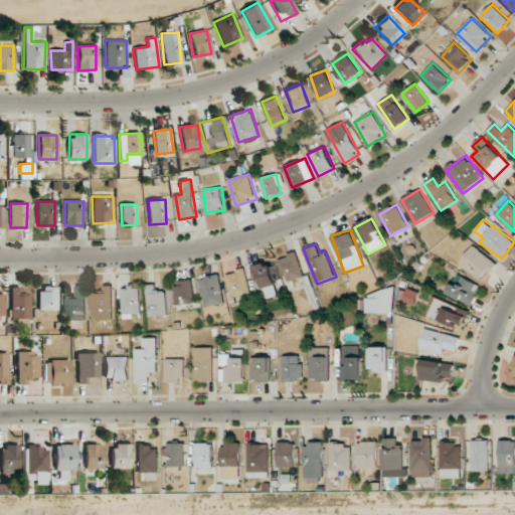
[(483,281),(496,263),(472,245),(459,265),(483,281)]
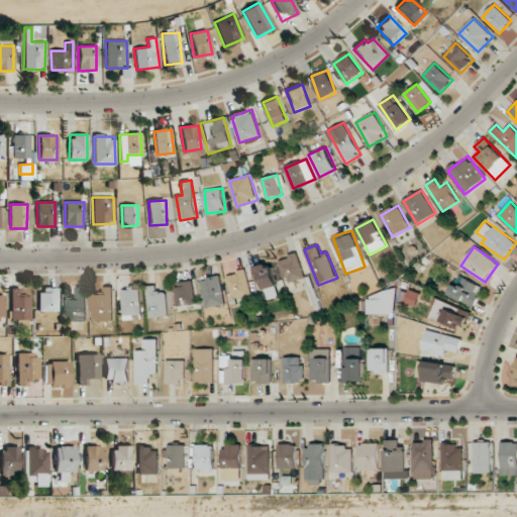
[(305,279),(299,254),(281,259),(287,283),(305,279)]
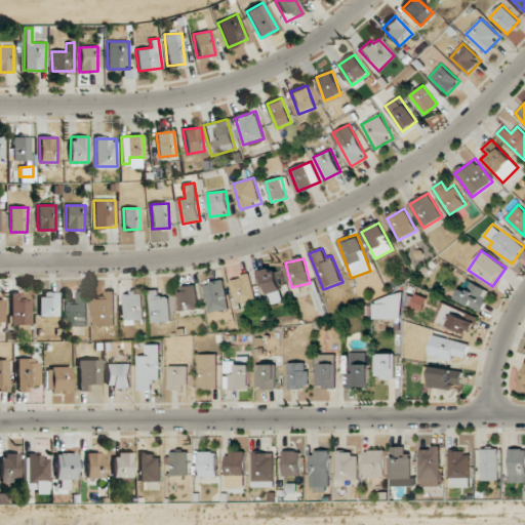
[(282,291),(278,268),(257,271),(260,286),(267,285),(269,293),(282,291)]
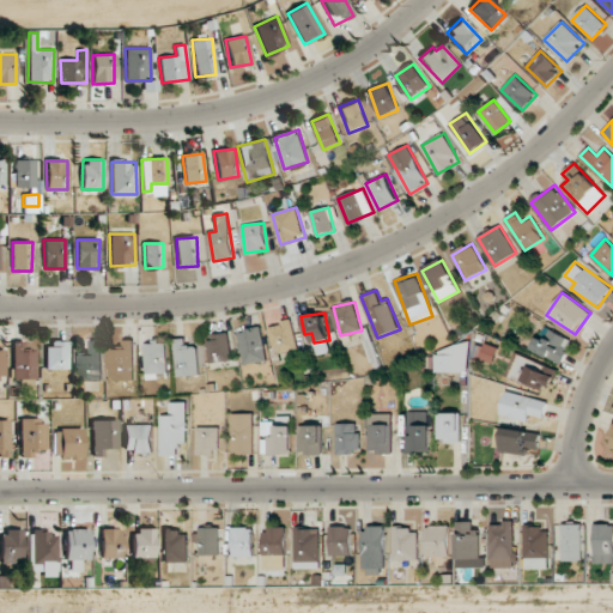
[(280,321),(281,326),(272,327),(275,353),(297,350),(293,320),(280,321)]
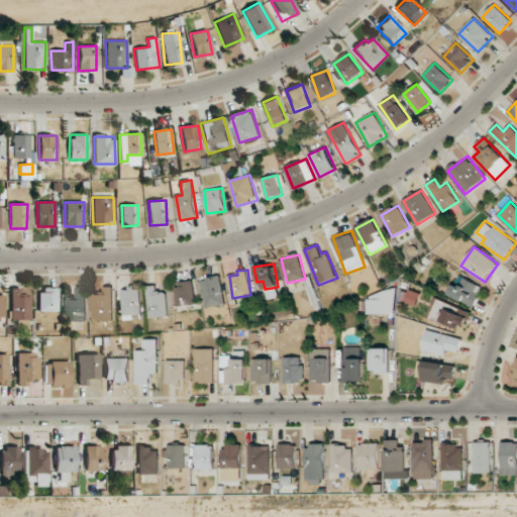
[(201,280),(206,308),(226,304),(221,277),(201,280)]
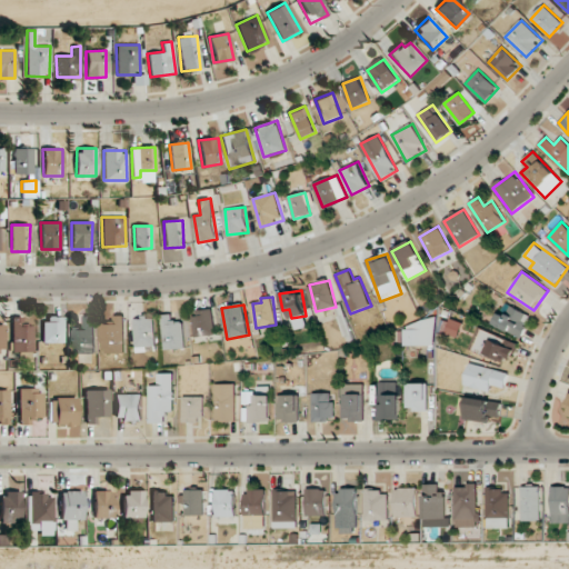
[(530,315),(510,307),(507,316),(499,312),(495,326),(522,336),(530,315)]
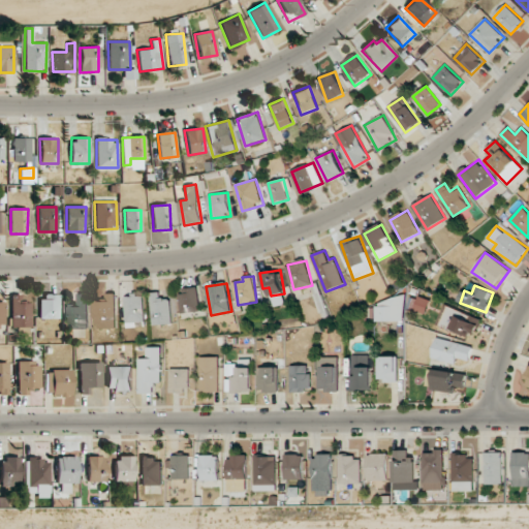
[(201,311),(197,286),(178,290),(182,314),(201,311)]
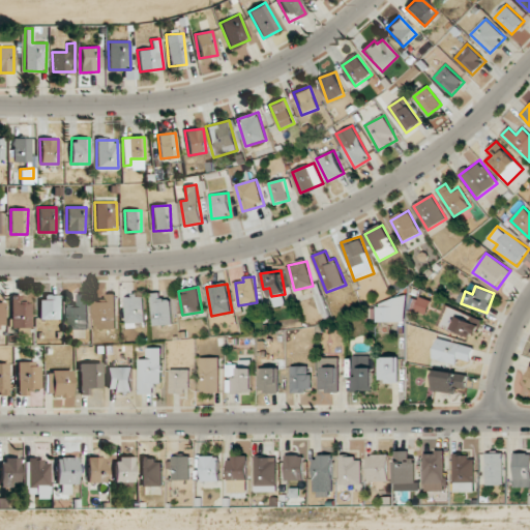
[(171,298),(162,299),(162,293),(151,293),(153,326),(172,325),(171,298)]
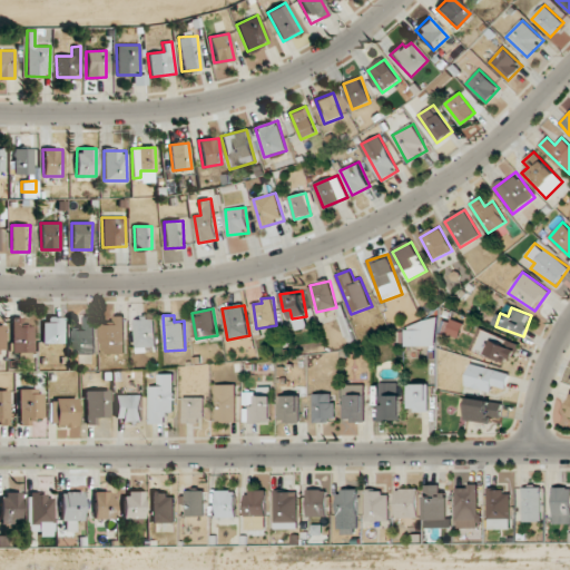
[(72,354),(95,354),(96,316),(85,316),(84,328),(74,328),(72,354)]
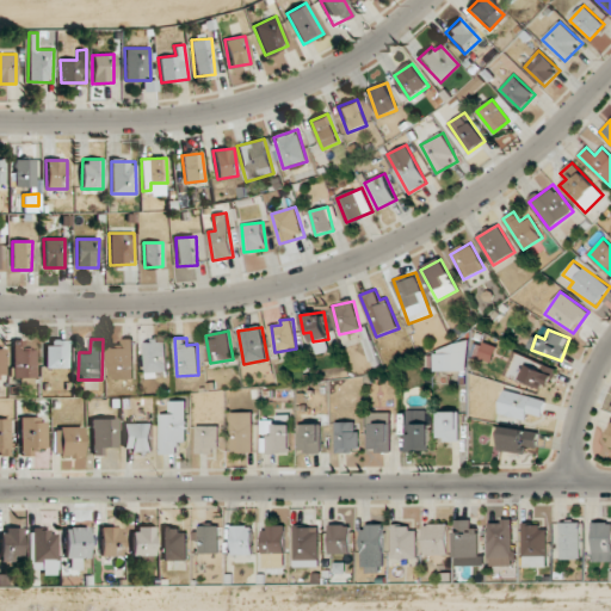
[(134,378),(134,339),(122,339),(122,347),(107,349),(109,380),(134,378)]
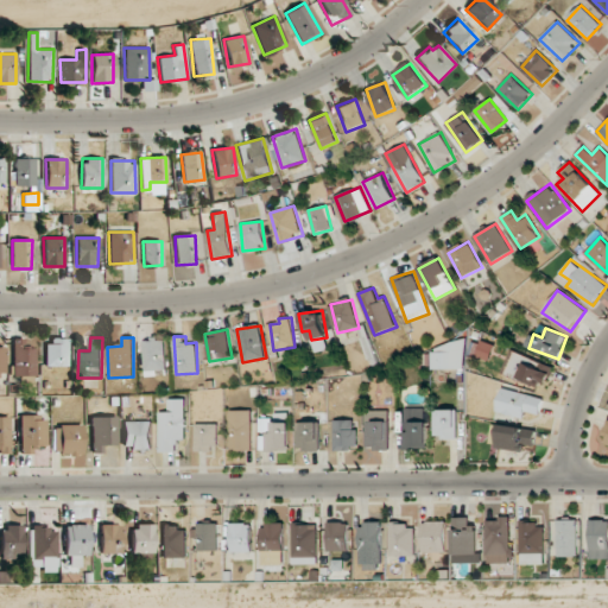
[(36,375),(35,348),(25,348),(25,339),(12,339),(13,377),(36,375)]
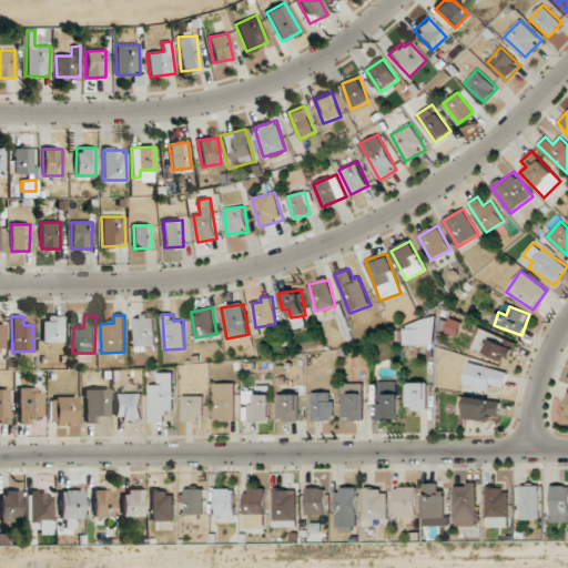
[(63,316),(43,316),(43,342),(63,342),(63,316)]
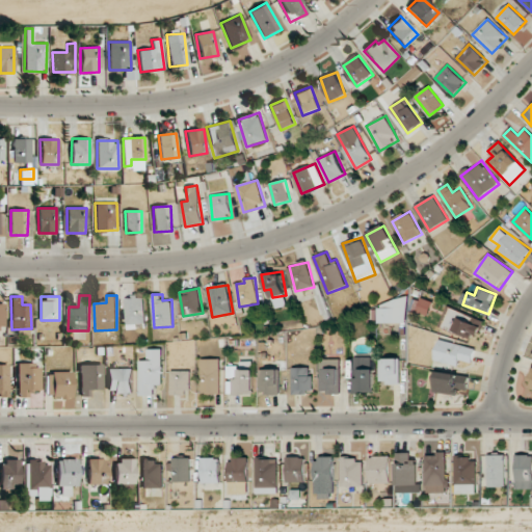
[(127,329),(145,328),(144,296),(125,297),(127,329)]
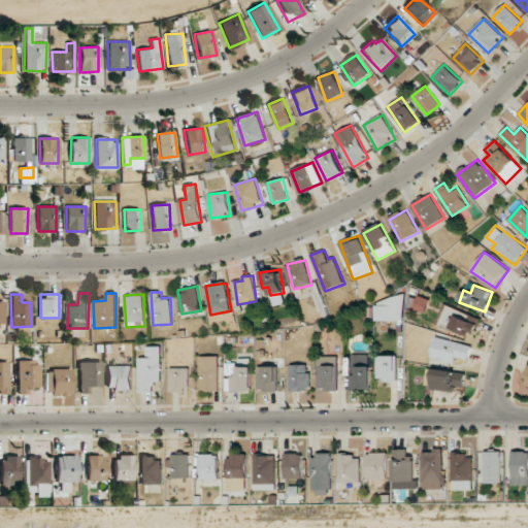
[(414,308),(425,314),(430,300),(419,296),(414,308)]
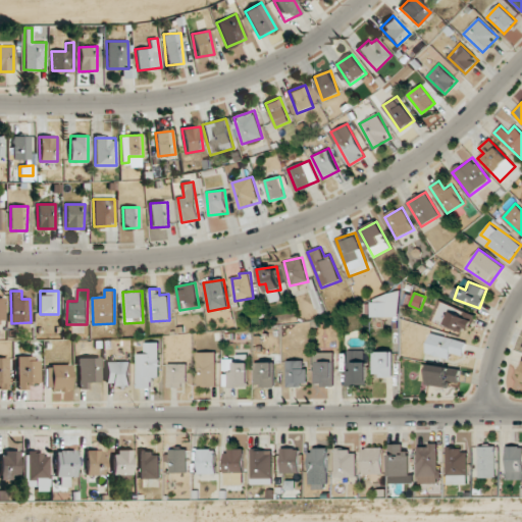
[(371,317),(401,317),(401,296),(371,296),(371,317)]
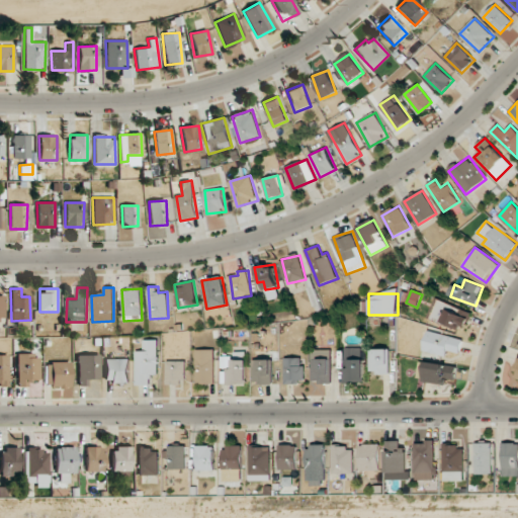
[(429,318),(464,332),(471,313),(437,298),(429,318)]
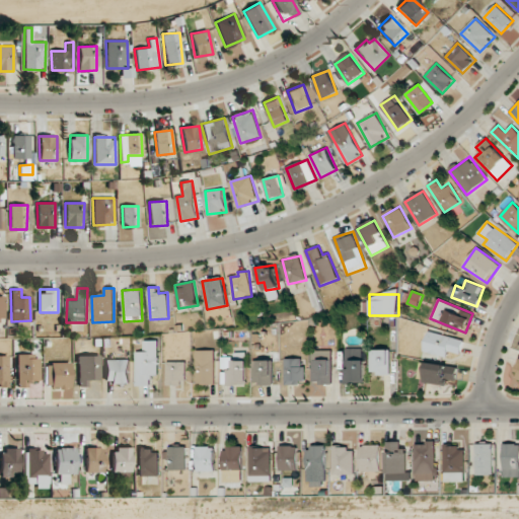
[(447,357),(449,351),(461,354),(464,340),(429,331),(424,351),(447,357)]
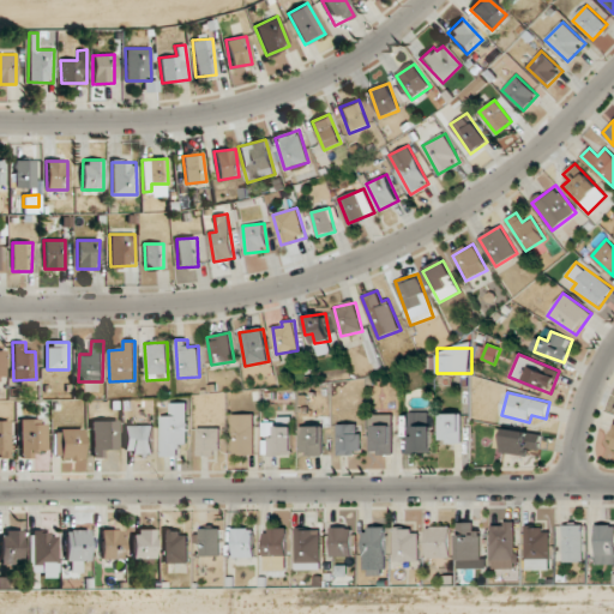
[(161,457),(180,457),(180,444),(187,444),(188,403),(170,403),(170,416),(162,416),(161,457)]
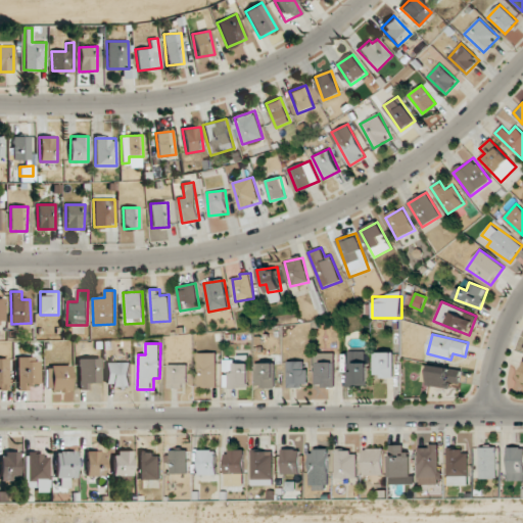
[(368,386),(367,350),(347,351),(348,386),(368,386)]
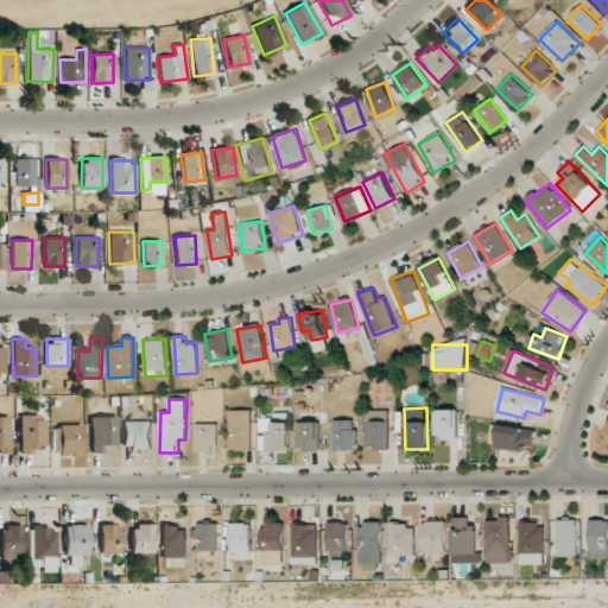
[(252,410),(230,411),(230,450),(253,450),(252,410)]
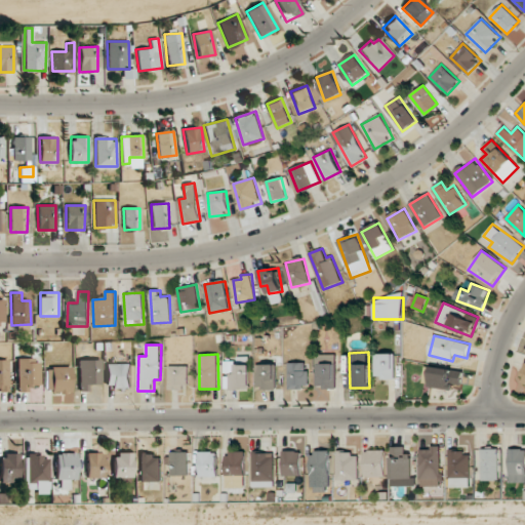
[(395,354),(374,354),(375,378),(396,378),(395,354)]
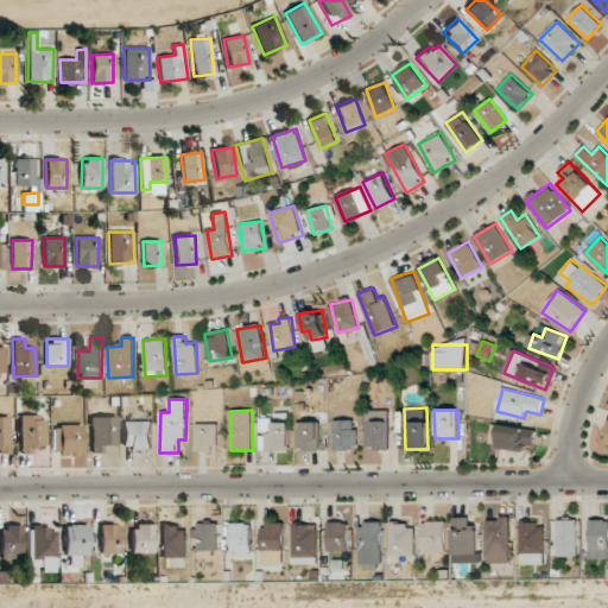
[(391,411),(367,411),(366,449),(390,449),(391,411)]
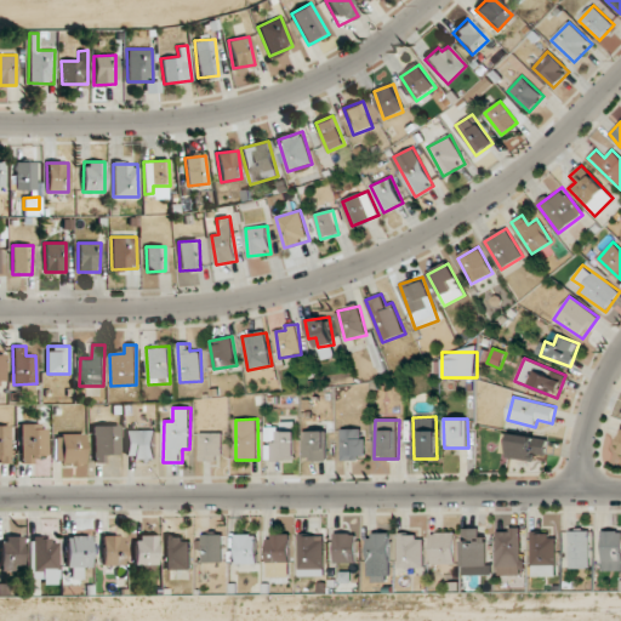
[(10,425),(0,425),(0,461),(11,461),(10,425)]
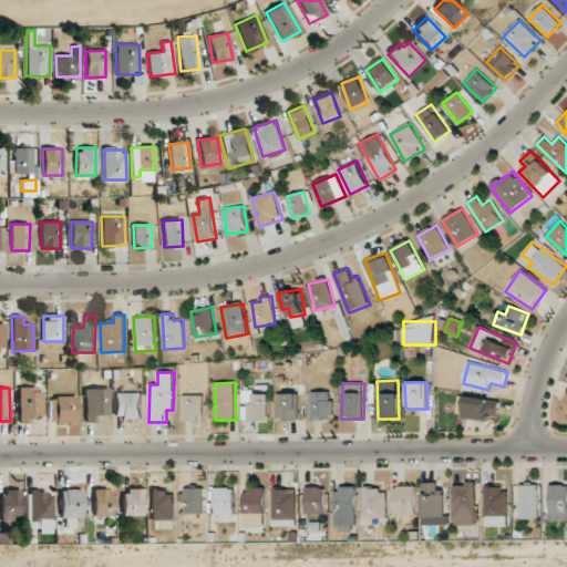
[(43,389),(19,389),(19,423),(30,423),(30,416),(42,416),(43,389)]
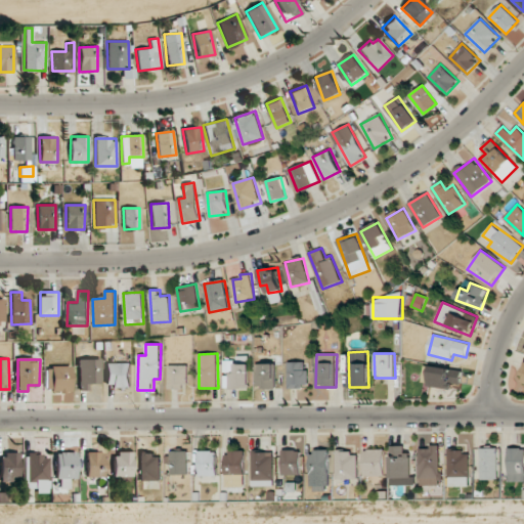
[(78,359),(79,391),(89,391),(88,384),(100,384),(100,359),(78,359)]
